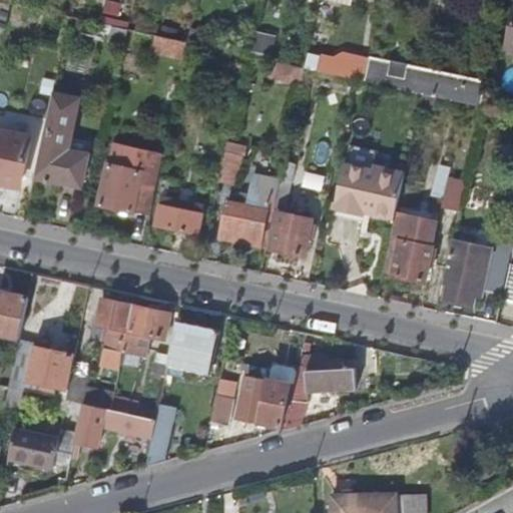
[(0,32),(3,34),(9,4),(0,2),(0,32)]
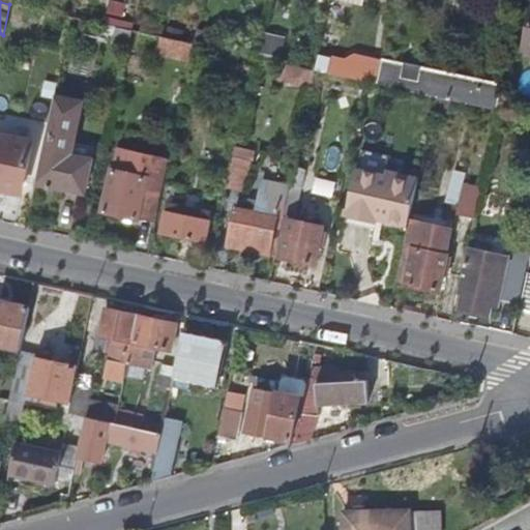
[(529,71),(529,21),(520,69),(529,71)]
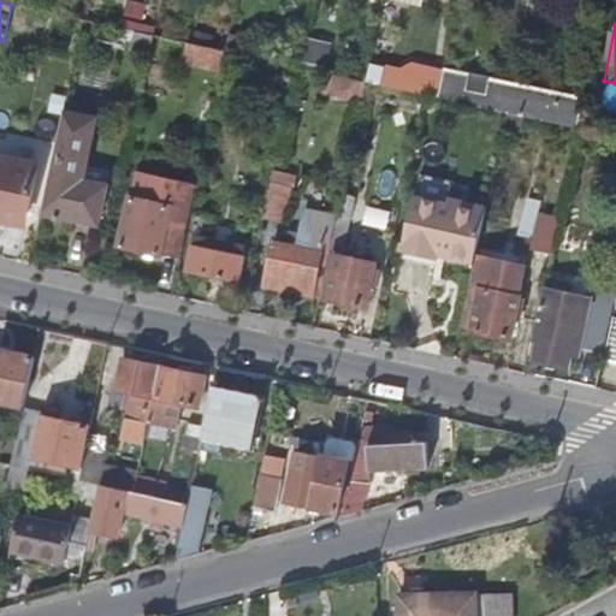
[(219,71),(223,52),(185,43),(182,63),(219,71)]
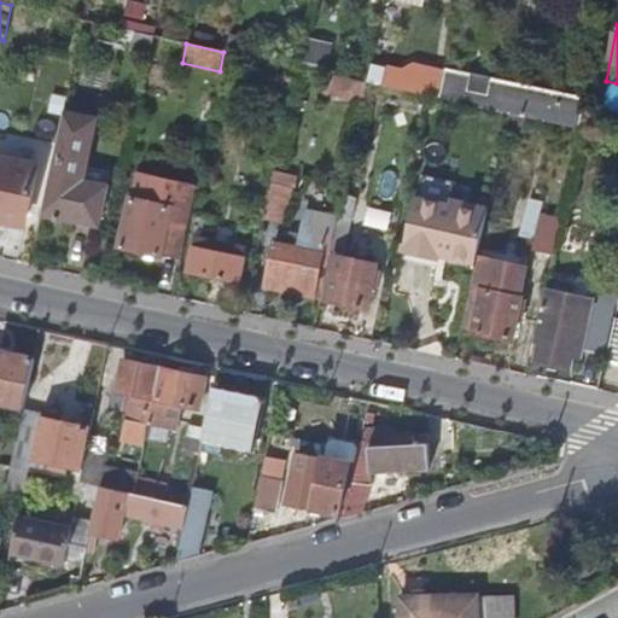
[(287,94),(290,80),(272,76),(273,69),(256,65),(251,87),(287,94)]
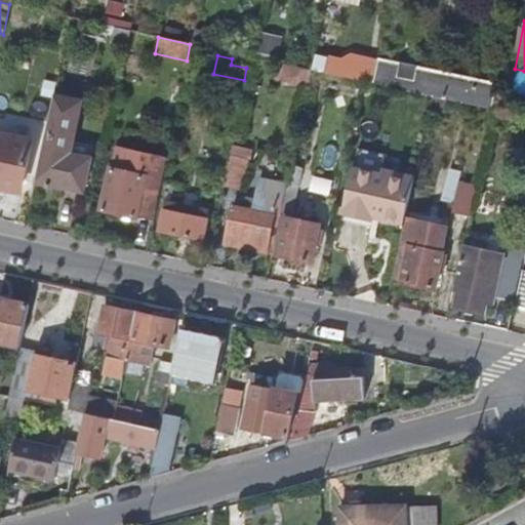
[(395,77),(398,63),(376,57),(370,83),(431,96),(436,71),(415,66),(412,81),(395,77)]
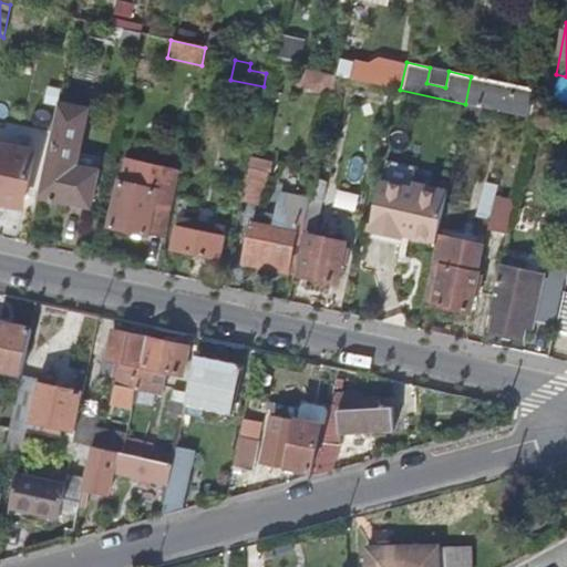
[(332,93),(336,75),(296,68),(292,84),(332,93)]
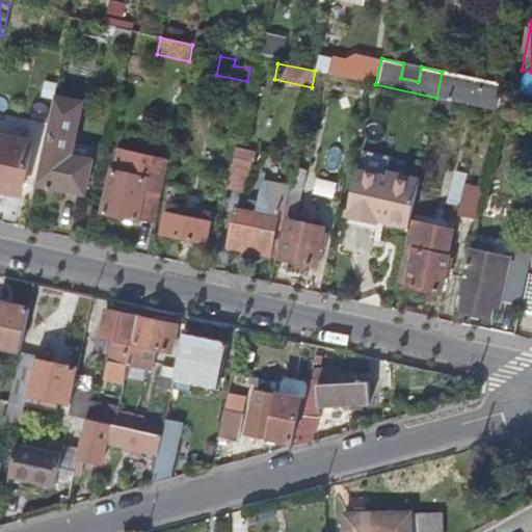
[(498,110),(503,85),(442,72),(436,98),(498,110)]
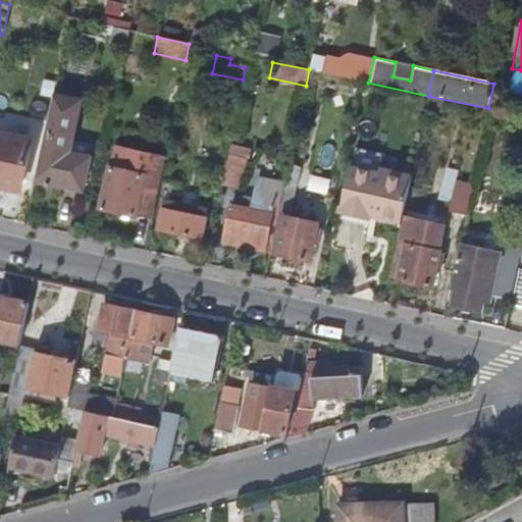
[(69,154),(71,142),(64,141),(72,101),(52,96),(34,181),(83,191),(89,158),(69,154)]
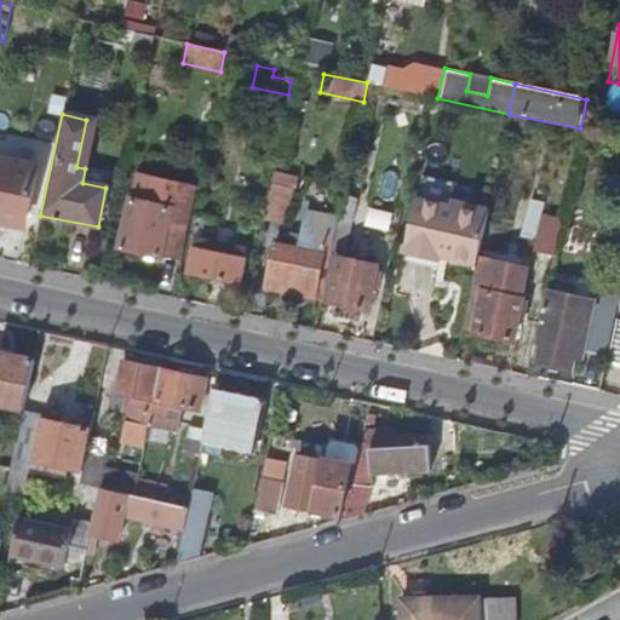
[(28,216),(40,166),(0,156),(0,224),(4,211),(28,216)]
